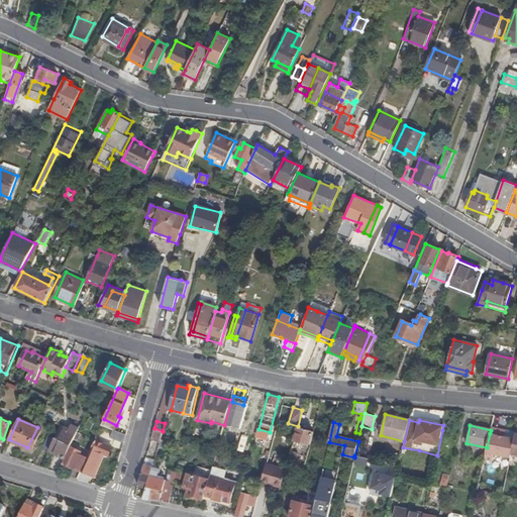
[(65,427),(62,426),(57,437),(56,438),(59,439),(65,427)]
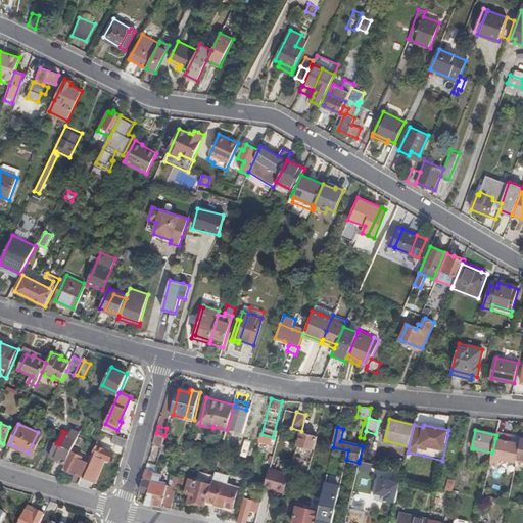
[(38,432),(28,453),(33,455),(42,434),(38,432)]
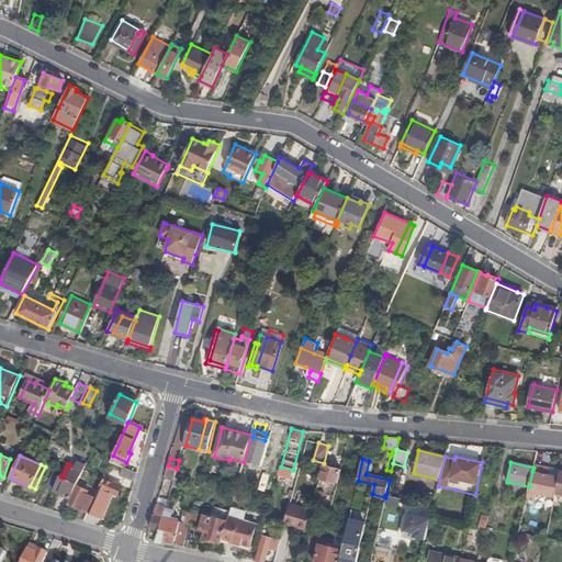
[(55,490),(54,490),(71,497),(77,485),(83,471),(76,467),(70,464),(64,478),(60,476),(55,490)]
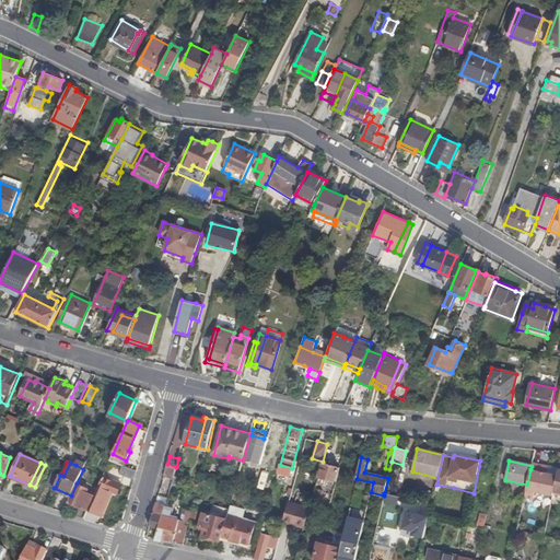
[(322,463),(318,476),(336,481),(340,467),(322,463)]
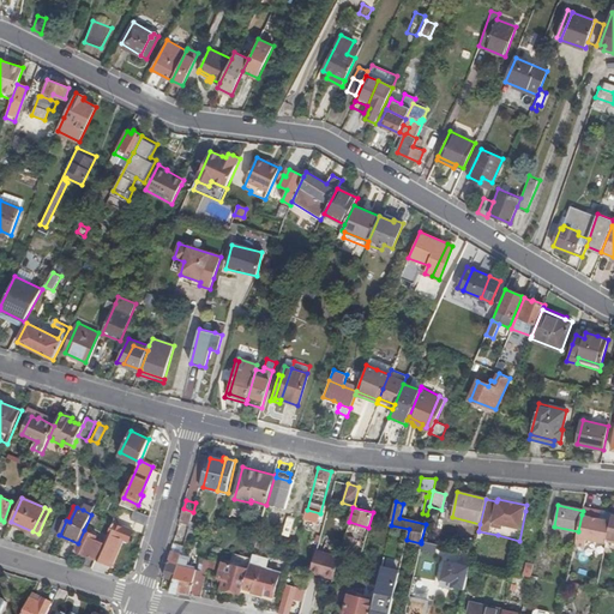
[(192,516),(193,512),(184,509),(179,523),(190,525),(191,523),(192,516)]
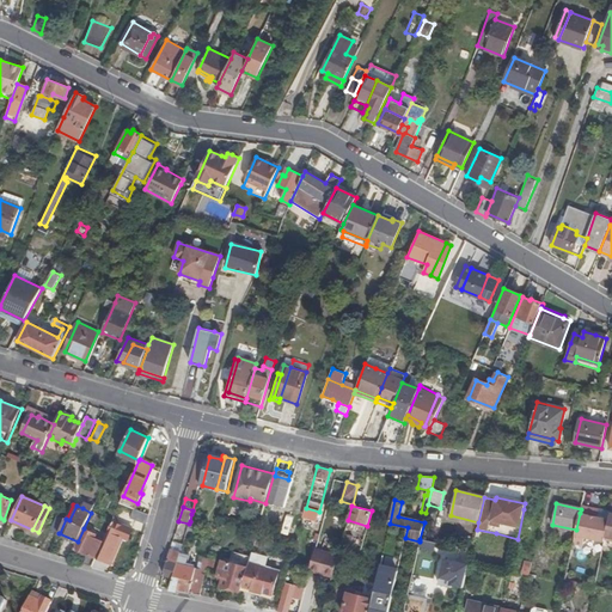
[(128,515),(147,525),(150,515),(132,508),(128,515)]
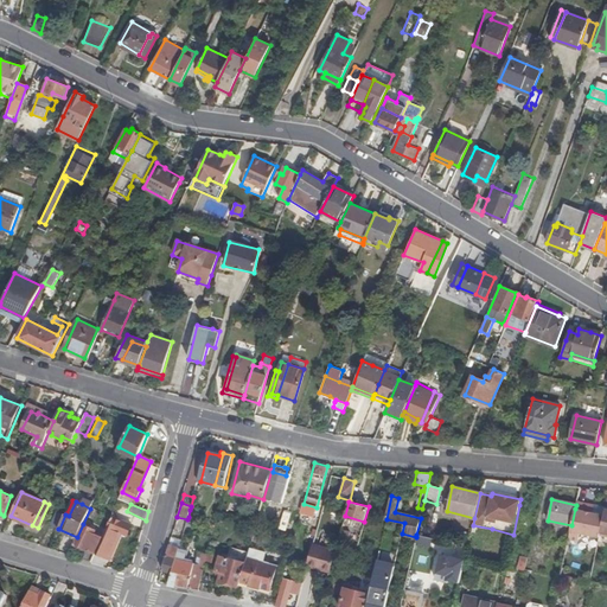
[(599,537),(604,516),(575,509),(572,525),(568,540),(576,542),(579,532),(599,537)]
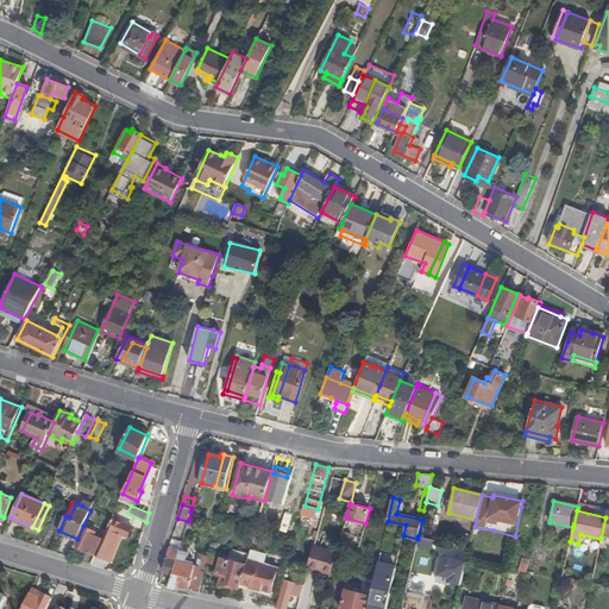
[(51,527),(60,531),(66,516),(67,515),(58,512),(51,527)]
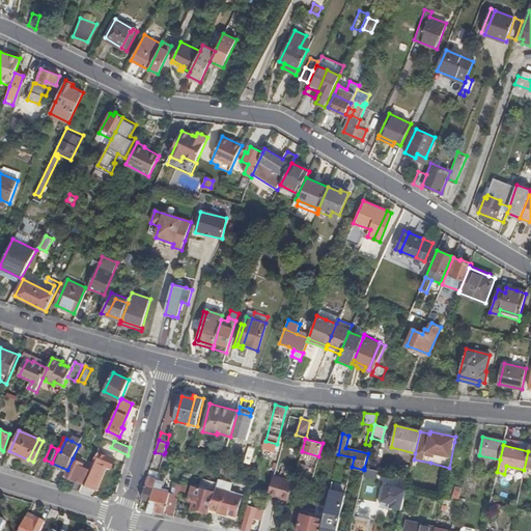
[(91,467),(84,482),(95,487),(105,465),(107,466),(112,468),(115,459),(98,451),(91,467)]
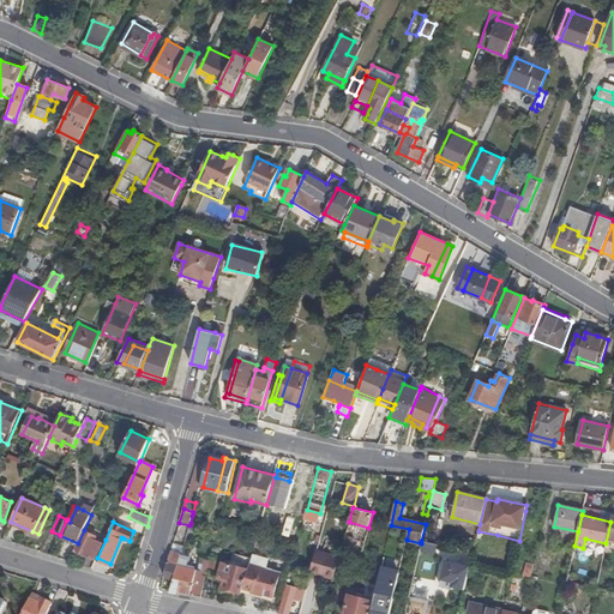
[(401,530),(392,528),(390,536),(399,539),(401,530)]
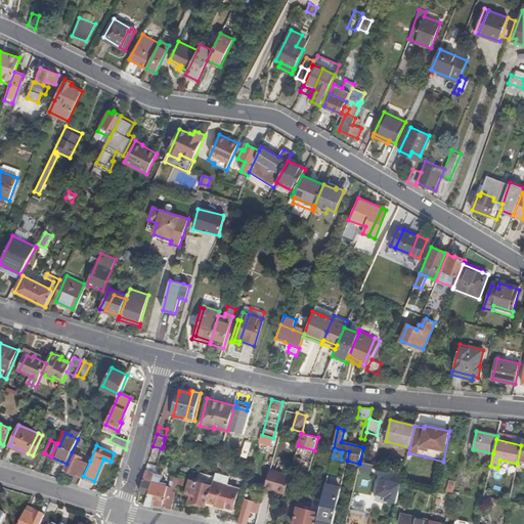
[(67,464),(63,469),(75,475),(73,479),(81,483),(83,476),(90,461),(72,452),(67,464)]
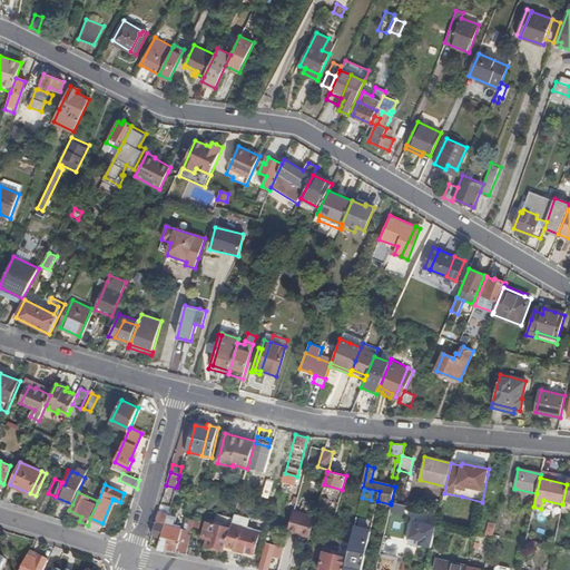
[(330,499),(321,497),(317,508),(326,510),(330,499)]
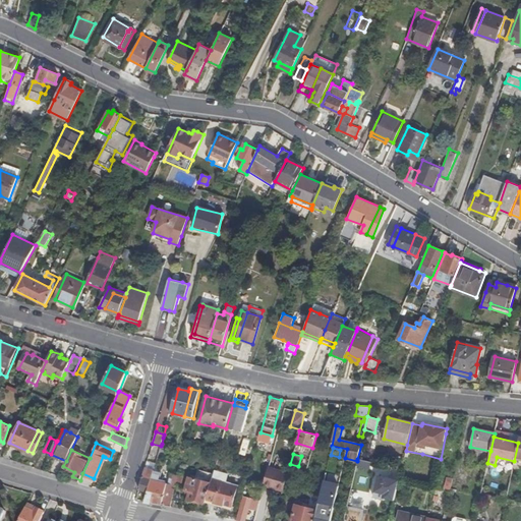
[(96,479),(105,457),(103,456),(94,478),(96,479)]
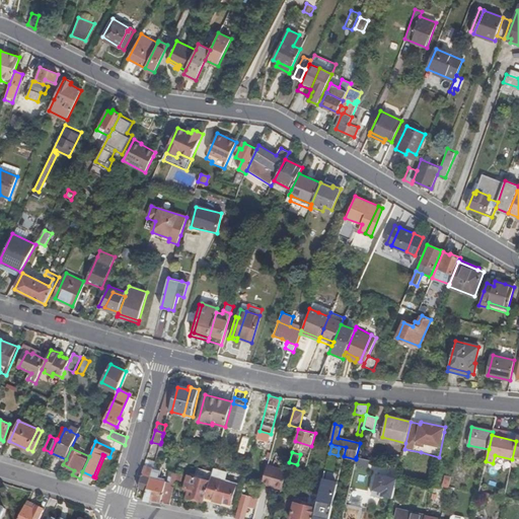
[(358,457),(356,463),(369,466),(371,460),(358,457)]
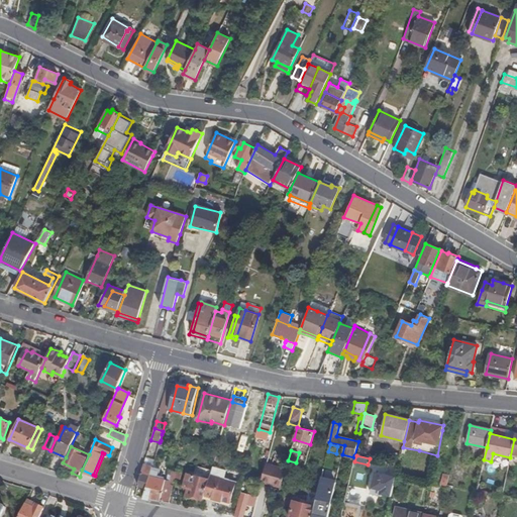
[(154,460),(146,457),(138,487),(147,489),(153,467),(154,460)]
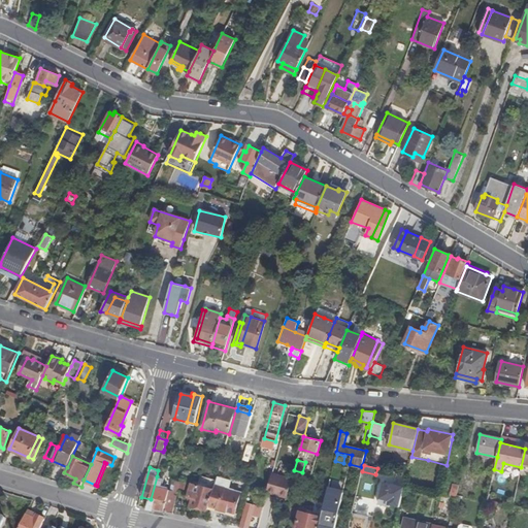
[(292,476),(272,471),(267,491),(274,493),(274,495),(287,499),(292,476)]
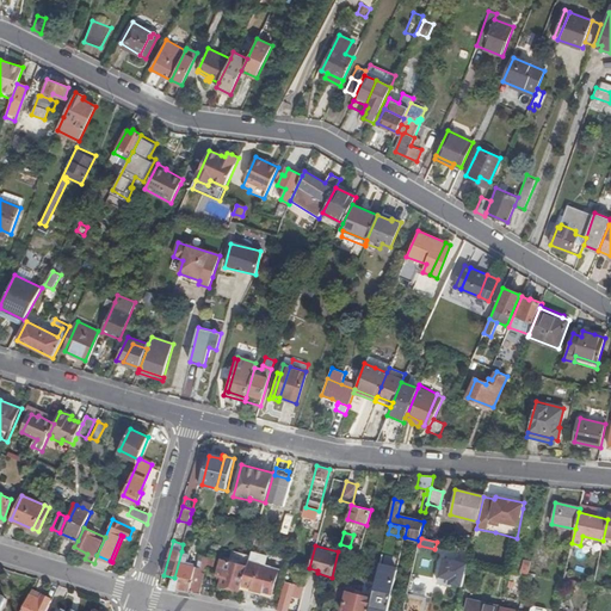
[(174,578),(171,588),(190,592),(199,556),(181,551),(174,578)]
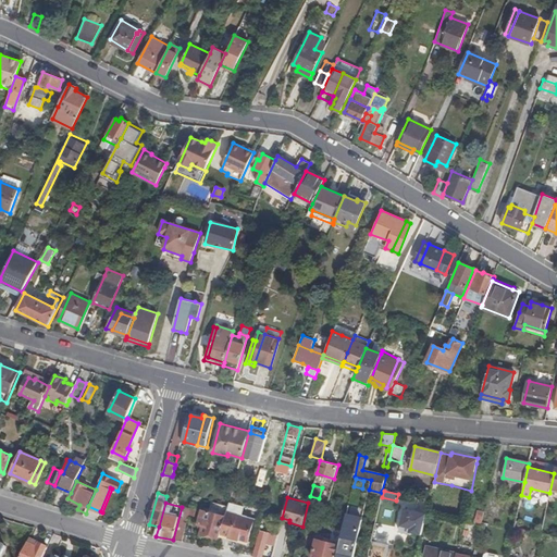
[(173,540),(183,542),(190,509),(182,507),(173,540)]
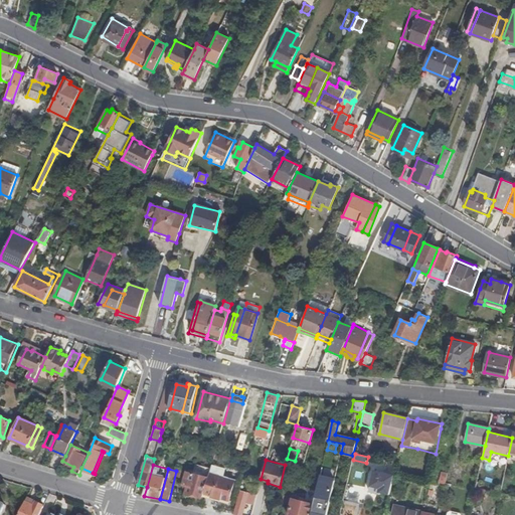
[(380,492),(389,494),(394,475),(374,471),(369,491),(380,494),(380,492)]
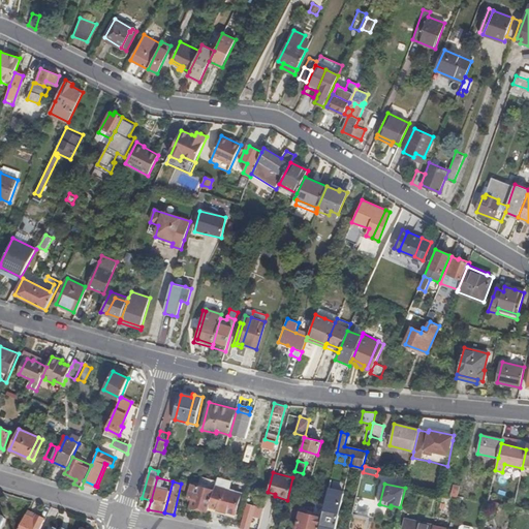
[(209,511),(215,491),(192,485),(188,499),(194,500),(192,506),(209,511)]
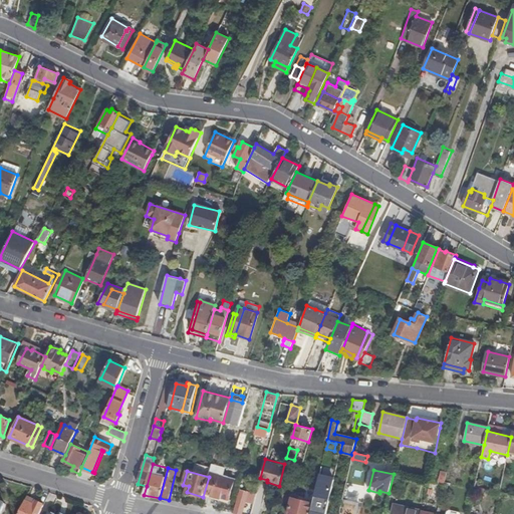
[(219,497),(225,477),(210,473),(209,477),(203,497),(213,499),(213,497),(218,498),(217,500),(218,500),(219,497)]
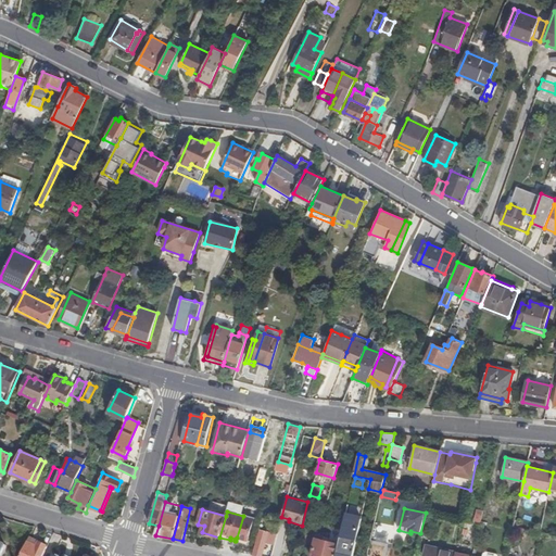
[(352,555),(362,518),(345,515),(339,544),(335,555),(352,555)]
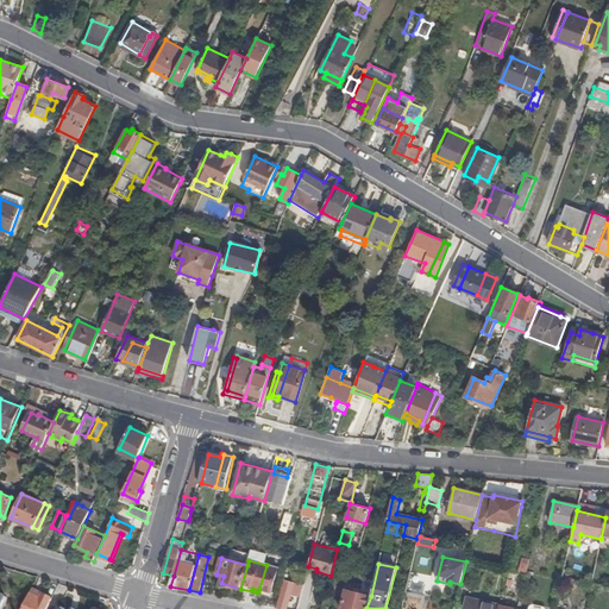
[(277,567),(267,565),(259,589),(270,591),(277,567)]
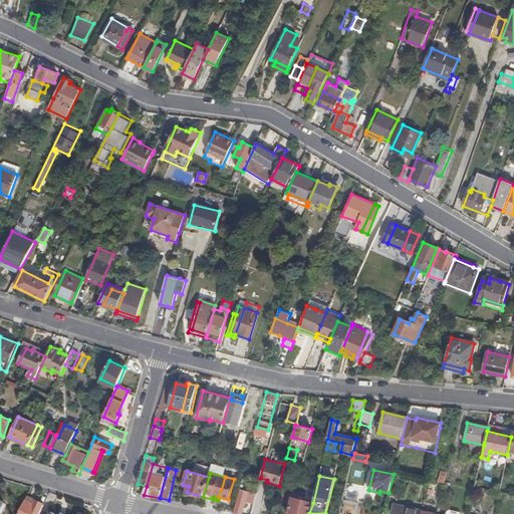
[(256,493),(241,489),(234,512),(239,513),(241,513),(247,496),(254,498),(256,493)]
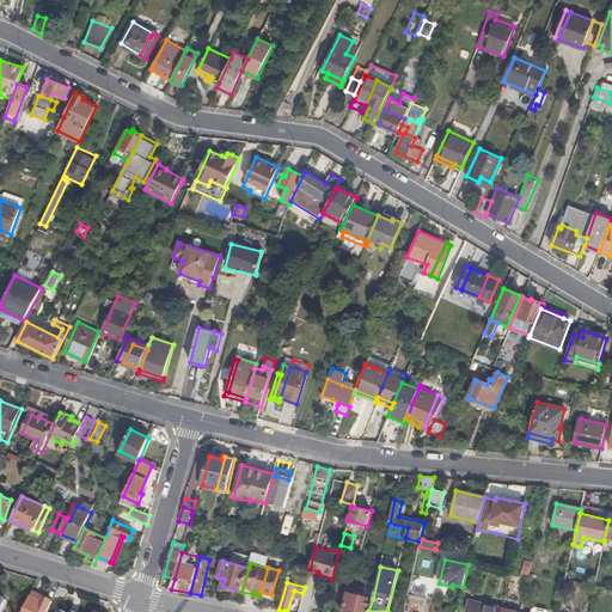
[(343,611),(368,611),(373,599),(348,592),(343,611)]
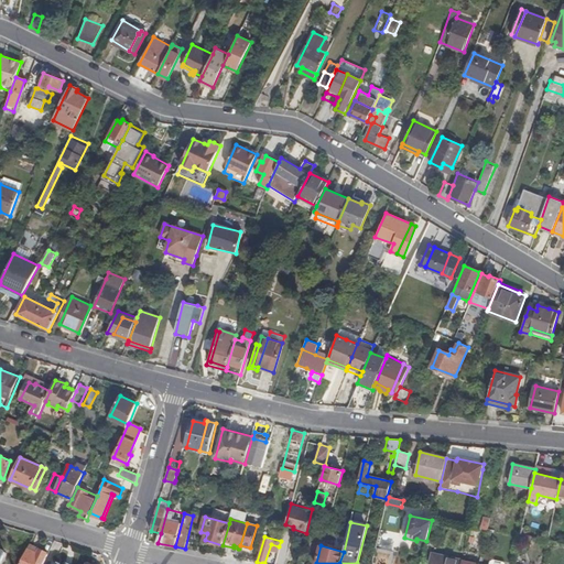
[(44,563),(49,555),(30,546),(21,563),(44,563)]
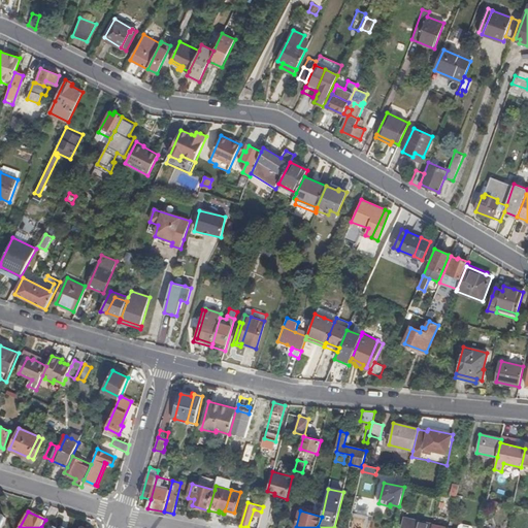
[(431,527),(432,525),(405,518),(402,527),(431,527)]
